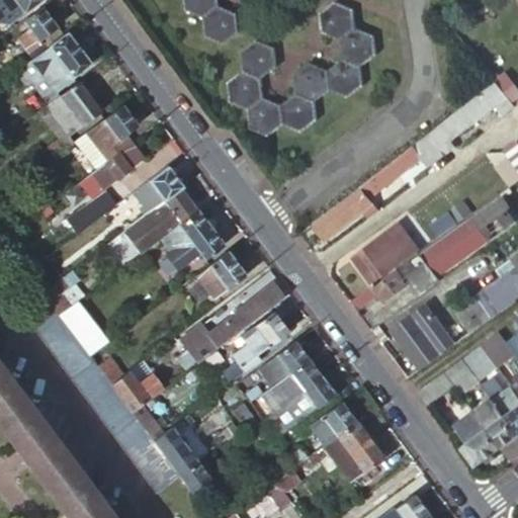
[(38,0),(0,0),(0,21),(2,23),(13,20),(38,0)]
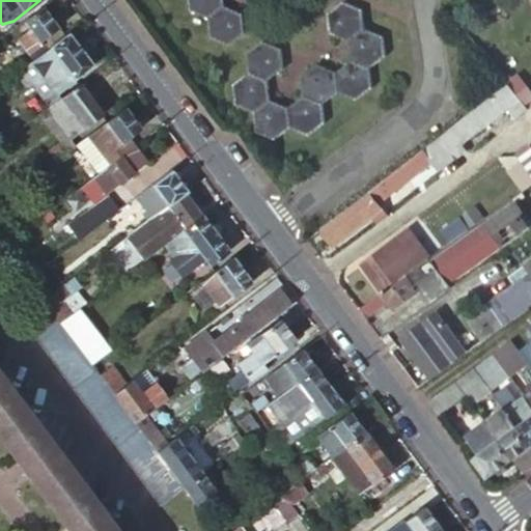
[(223,6),(221,0),(187,0),(189,11),(206,19),(223,6)]
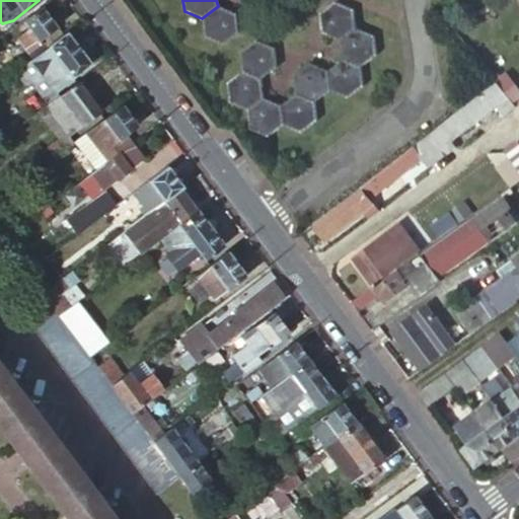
[(340,43),(355,30),(352,11),(335,3),(319,15),(321,34),(340,43)]
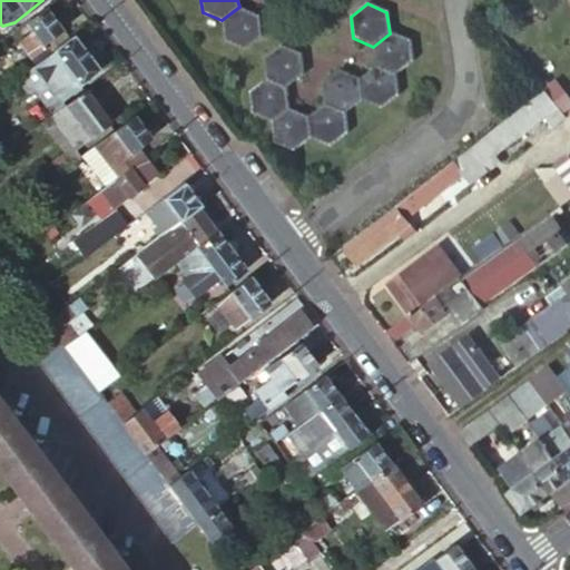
[(239,7),(222,20),(224,41),(244,50),(261,38),(258,16),(239,7)]
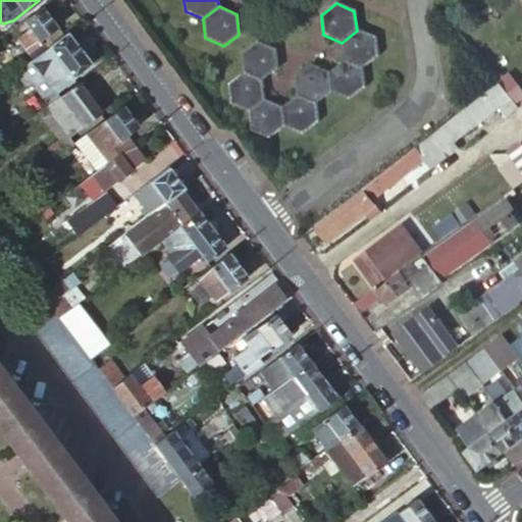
[(62,36),(41,8),(20,23),(27,31),(14,39),(31,60),(62,36)]
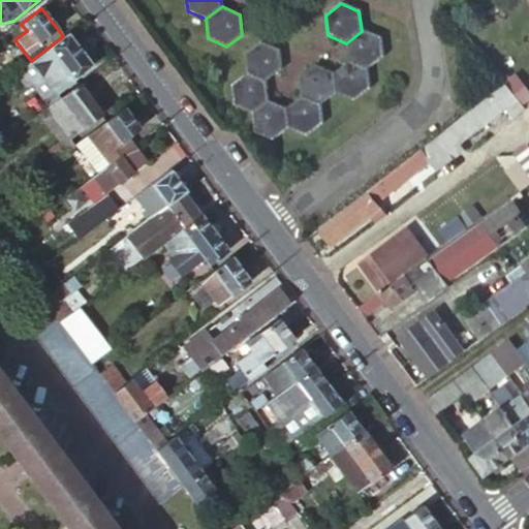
[(348,62),(366,69),(382,58),(380,38),(362,31),(346,43),(348,62)]
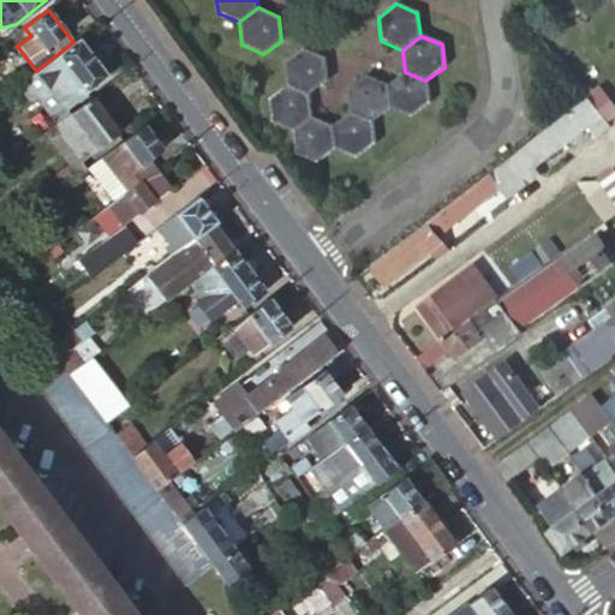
[(107,77),(78,39),(73,42),(36,71),(35,72),(63,109),(64,108),(107,77)]
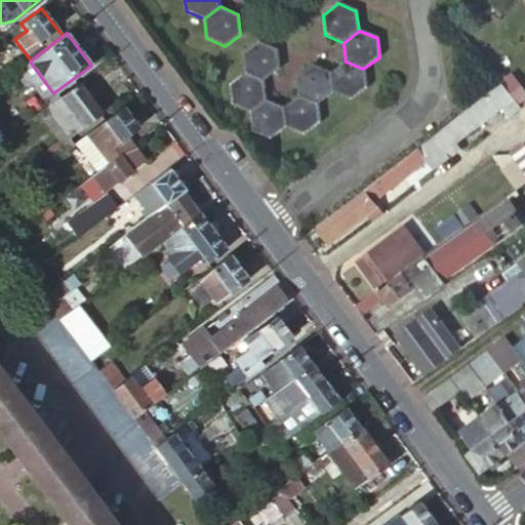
[(245,74),(264,81),(279,70),(276,50),(259,43),(243,54),(245,74)]
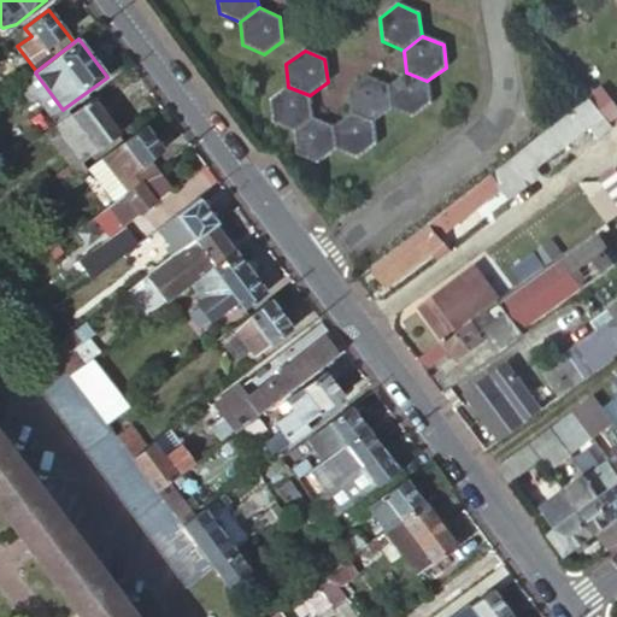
[(63,110),(35,72),(18,86),(28,99),(35,95),(52,118),(63,110)]
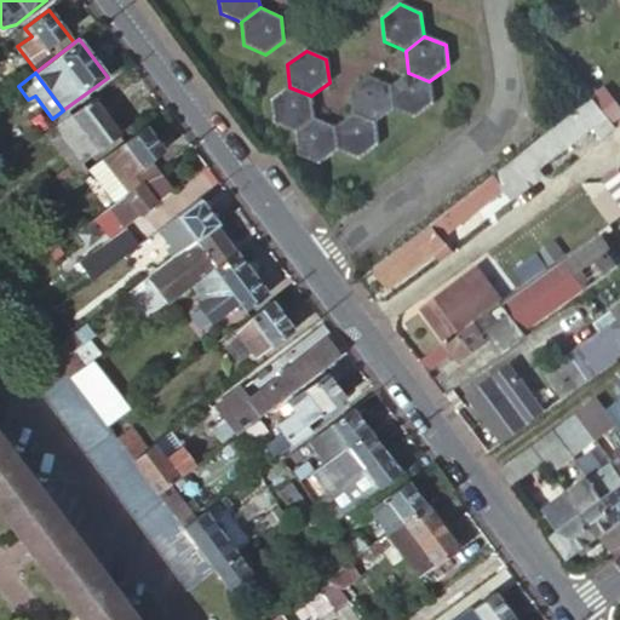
[(401,113),(430,90),(429,81),(408,73),(390,86),(394,109),(401,113)]
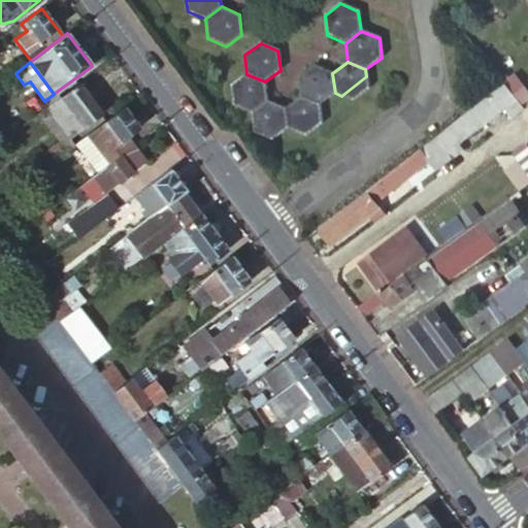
[(319,105),(335,93),(332,73),(314,66),(298,77),(300,98),(319,105)]
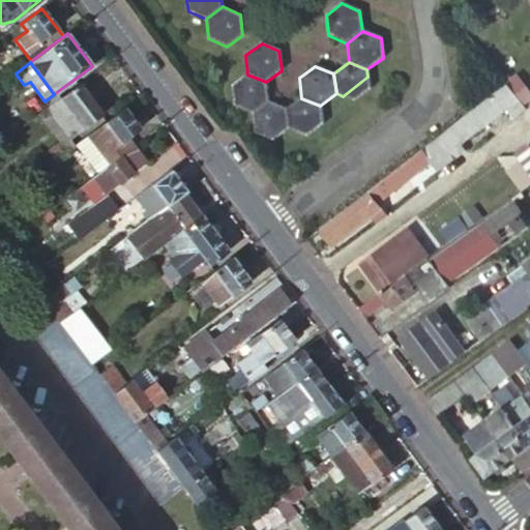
[(234,106),(253,114),(268,101),(266,82),(247,75),(232,86),(234,106)]
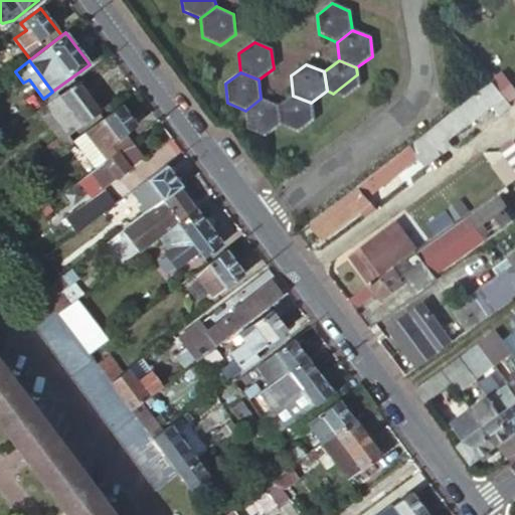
[(359,87),(357,74),(333,94),(344,99),(359,87)]
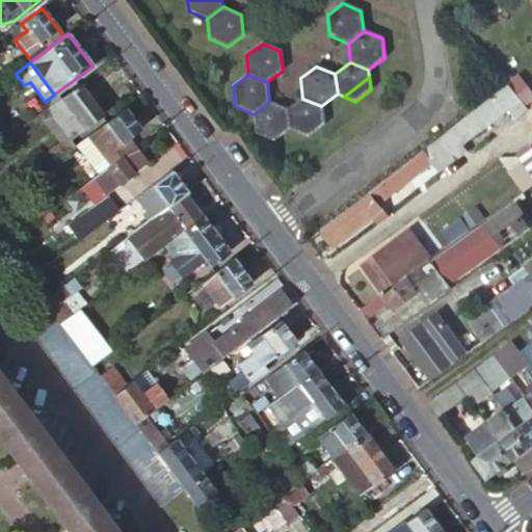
[(531,100),(531,79),(516,91),(526,105),(531,100)]
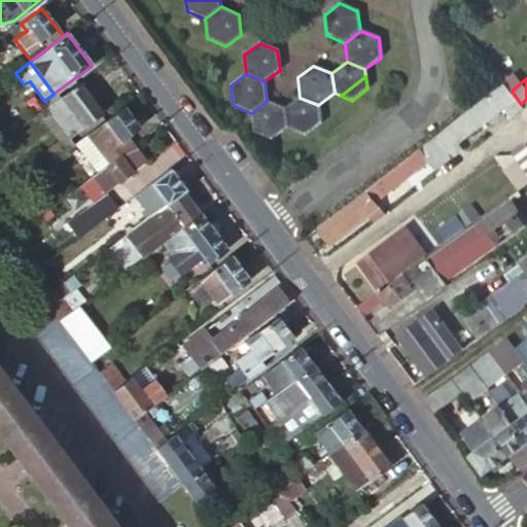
[(101,114),(78,83),(59,99),(48,106),(36,115),(40,121),(49,114),(67,138),(101,114)]
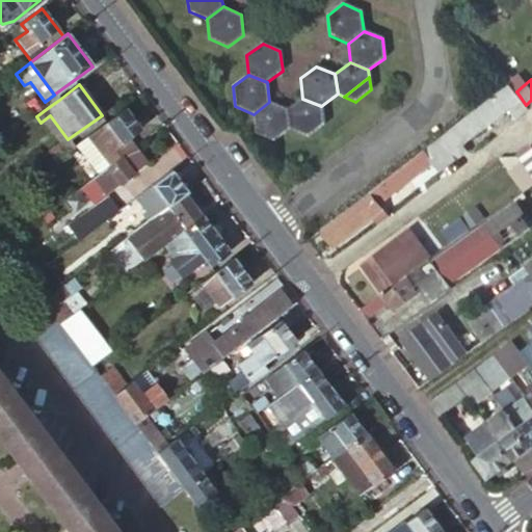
[(507,88),(505,89),(440,140),(447,150),(467,134),(470,138),(506,110),(513,122),(525,111),(507,88)]
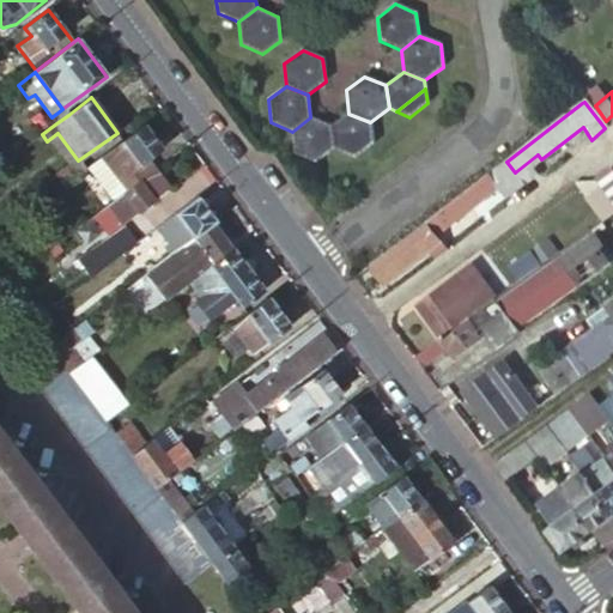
[(62,109),(52,117),(56,123),(68,115),(64,108),(62,109)]
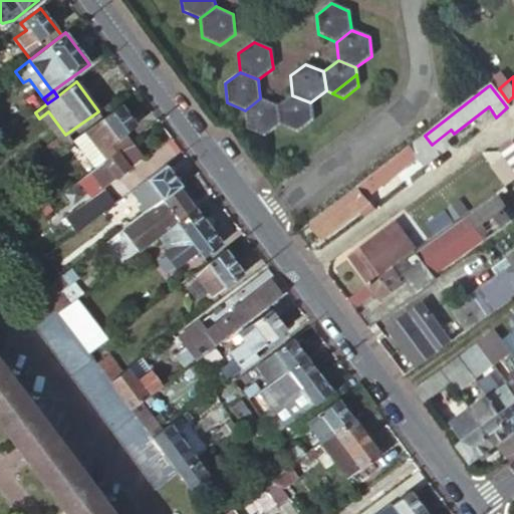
[(280,125),(287,127),(311,109),(310,102),(292,95),(277,106),(280,125)]
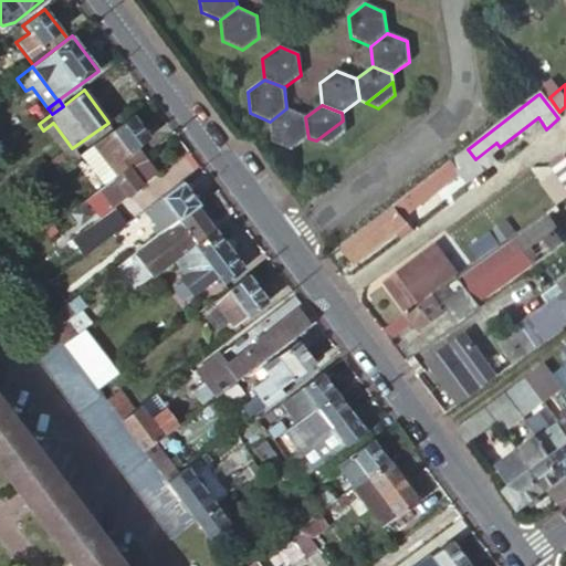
[(292,150),(308,138),(305,117),(286,108),(270,122),(272,142),(292,150)]
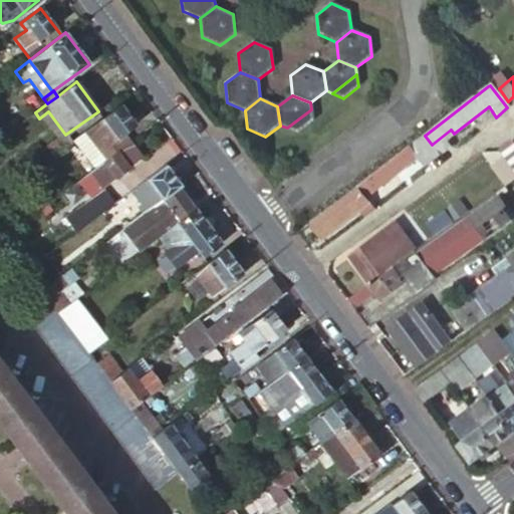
[(135,125),(119,105),(99,120),(103,127),(90,138),(106,159),(118,150),(112,142),(122,135),(135,125)]
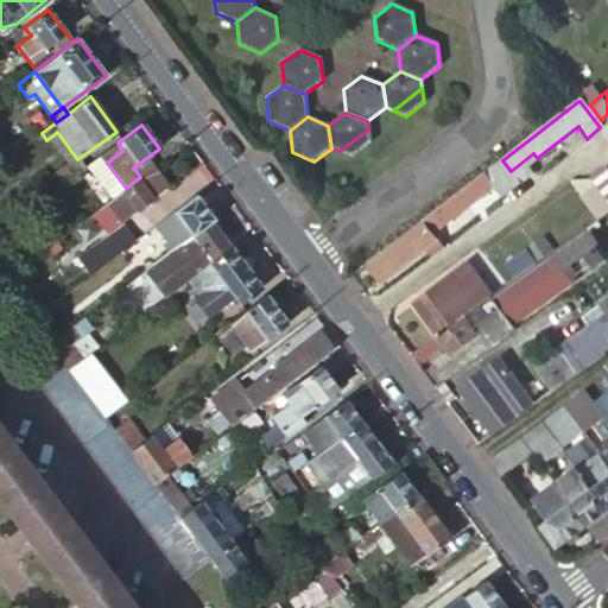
[(368,130),(340,151),(353,157),(369,143),(368,130)]
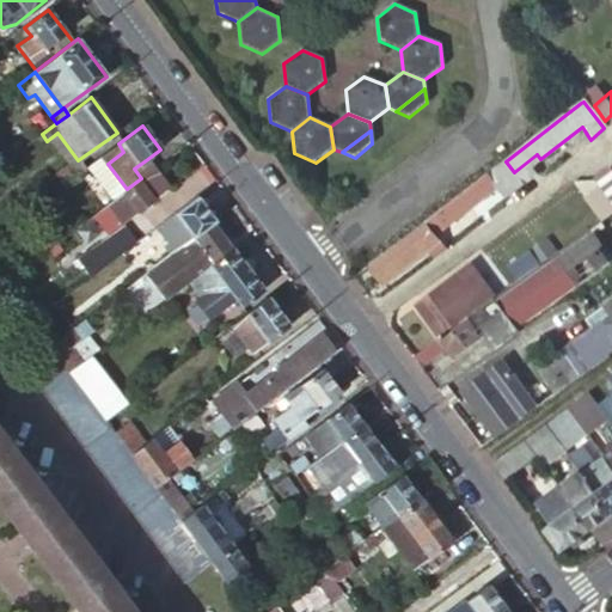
[(73,177),(84,169),(78,160),(57,133),(47,141),(73,177)]
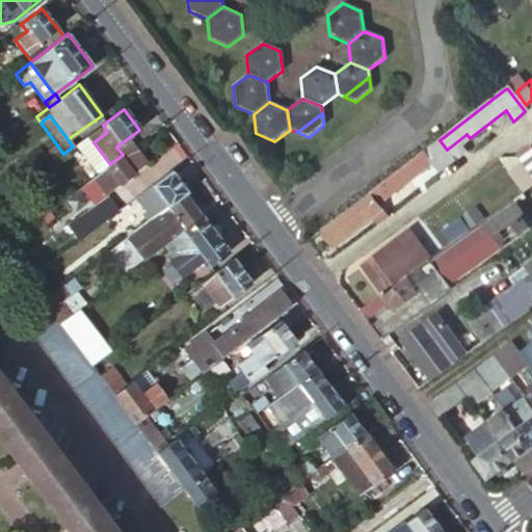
[(88,135),(94,142),(107,132),(103,125),(88,135)]
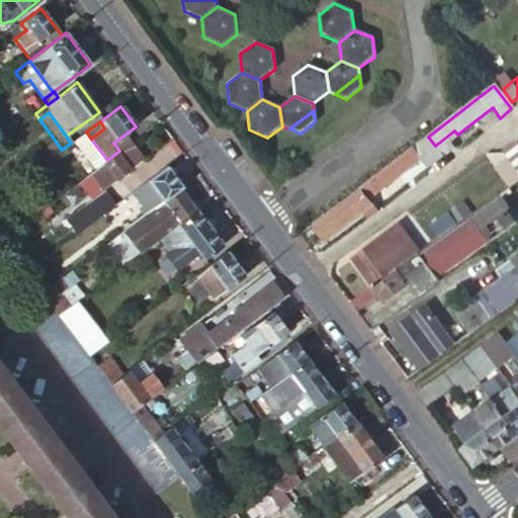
[(454,131),(435,146),(443,157),(462,142),(457,135),(454,131)]
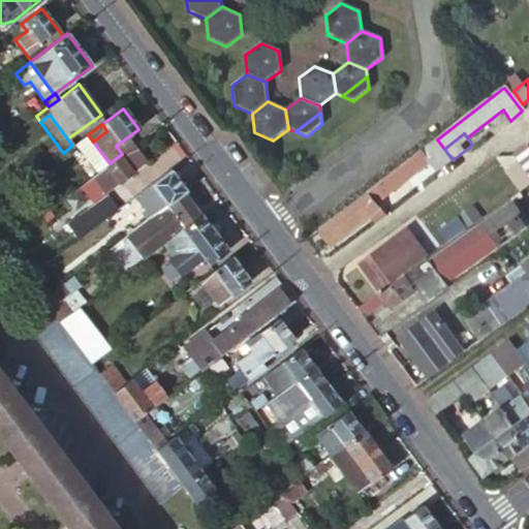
[(122,154),(131,148),(126,138),(116,146),(122,154)]
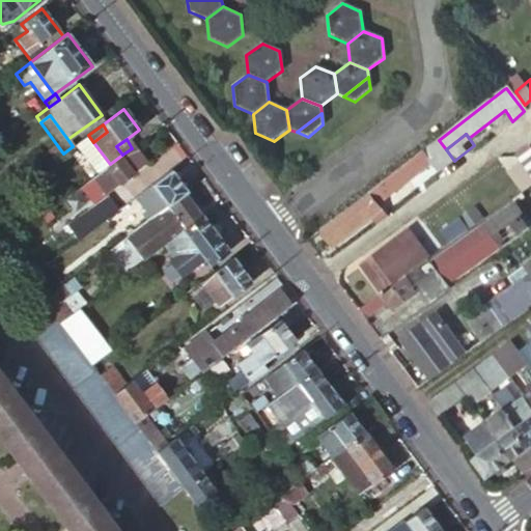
[(446,149),(439,140),(319,231),(332,248),(381,210),(376,204),(430,164),(438,172),(454,161),(446,149)]
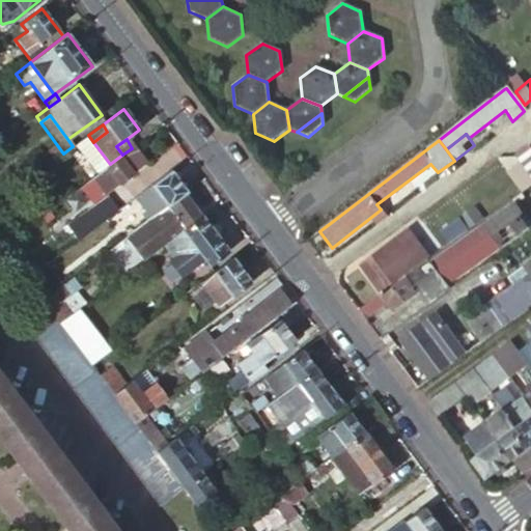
[(530,148),(529,145),(515,156),(530,177),(530,148)]
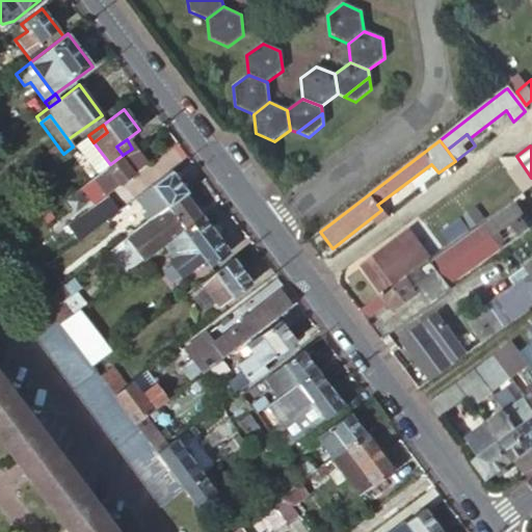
[(45,154),(52,162),(62,155),(56,147),(45,154)]
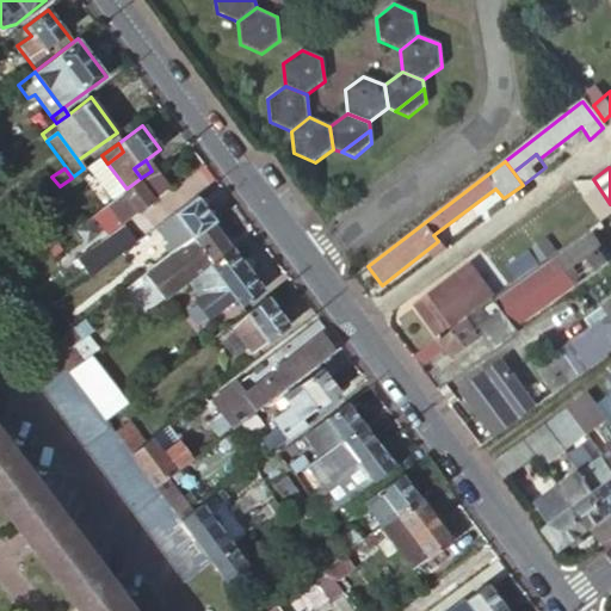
[(166,187),(152,171),(141,178),(127,189),(91,216),(106,239),(76,260),(90,278),(136,244),(121,222),(136,211),(137,214),(152,202),(150,199),(166,187)]
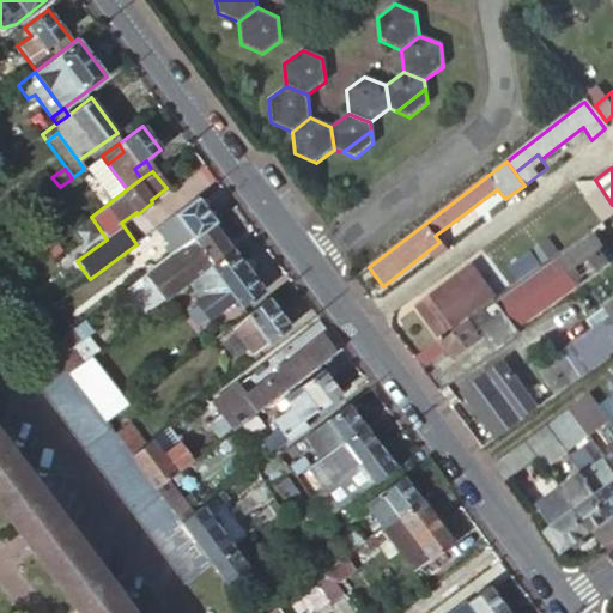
[(90,176),(85,171),(78,176),(83,182),(90,176)]
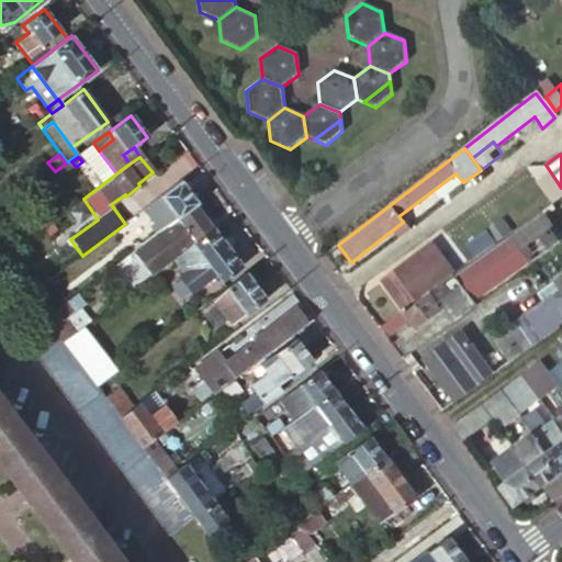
[(194,206),(197,204),(180,182),(160,198),(176,220),(194,206)]
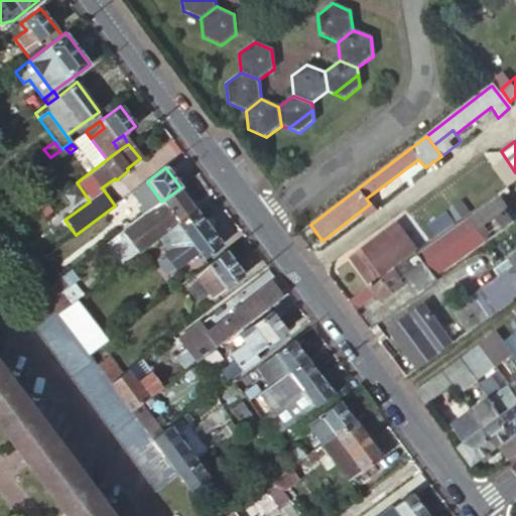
[(141,217),(161,202),(147,181),(130,195),(139,208),(136,210),(141,217)]
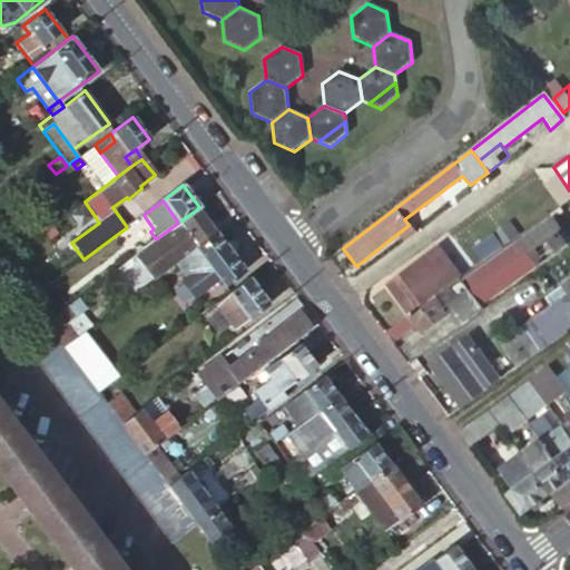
[(190,251),(215,233),(197,209),(178,223),(156,239),(136,255),(144,265),(167,247),(173,257),(187,246),(190,251)]
